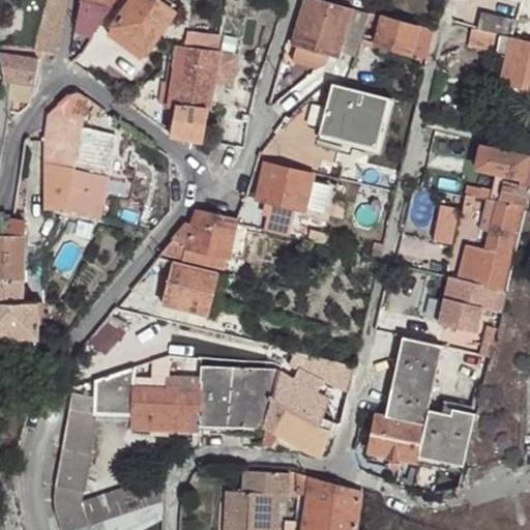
[(45,0),(40,17),(61,21),(64,0),(45,0)]
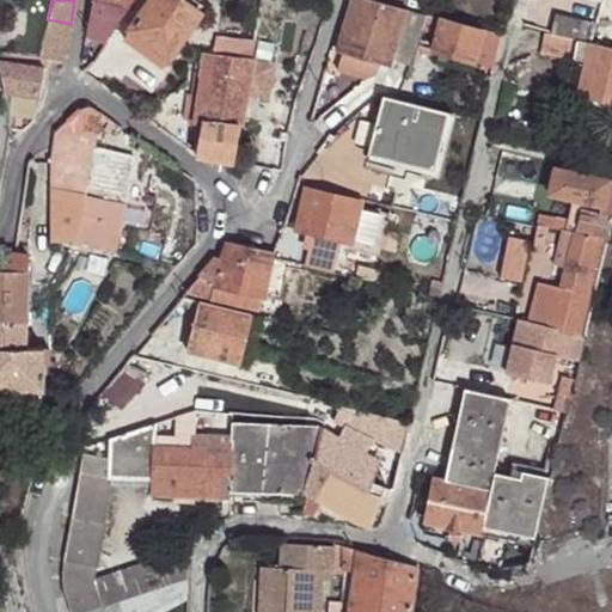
[(92,0),(85,36),(103,41),(133,0),(92,0)]
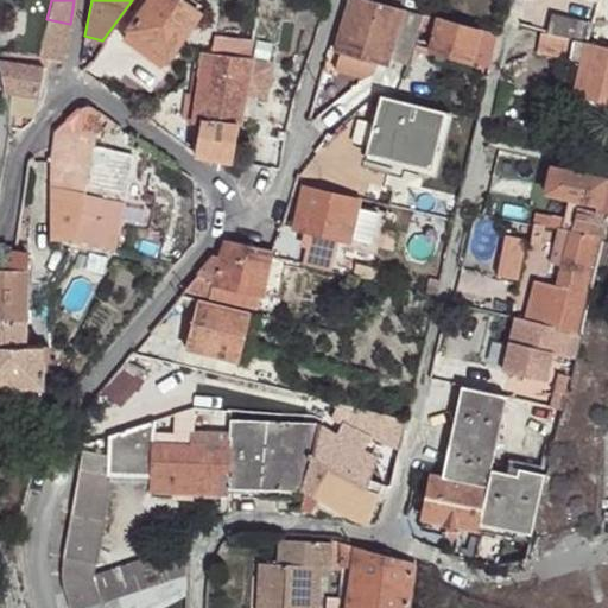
[(151,0),(124,40),(163,68),(201,14),(179,0),(151,0)]
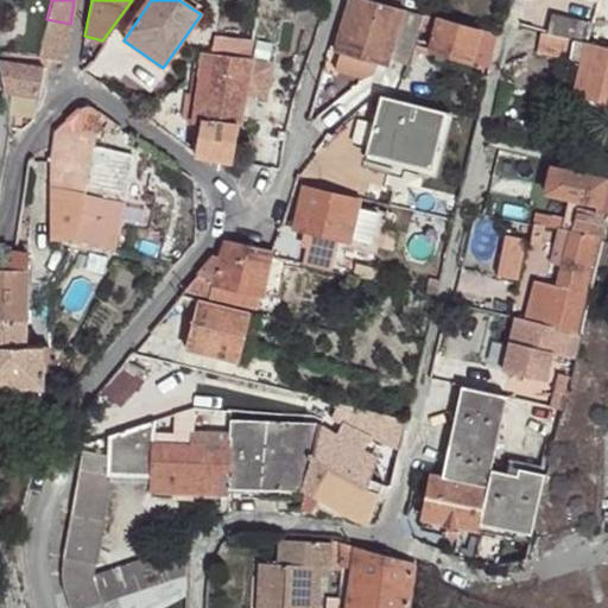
[(409,64),(424,18),(363,0),(352,0),(337,55),(343,56),(379,67),(388,69),(392,59),(409,64)]
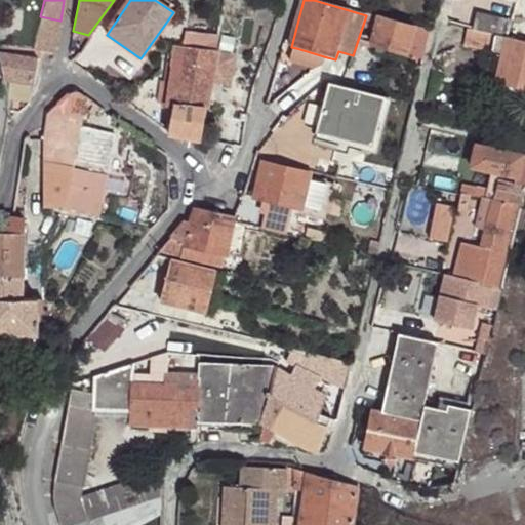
[(494,35),(505,37),(509,19),(474,10),(470,29),(494,35)]
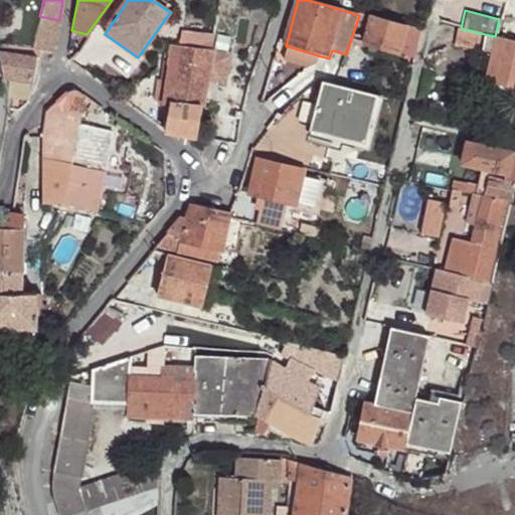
[(37,50),(53,52),(59,20),(39,16),(32,50),(37,50)]
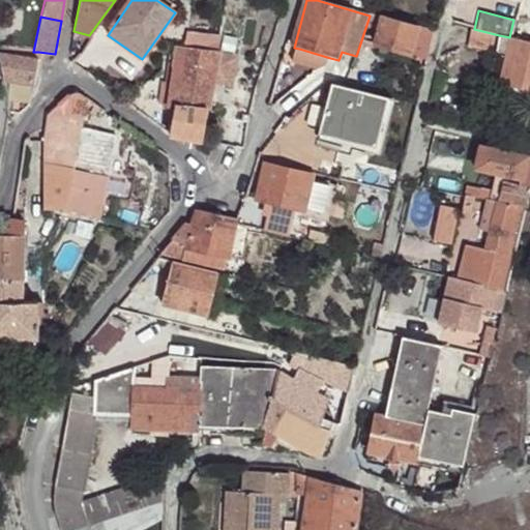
[(434,31),(382,17),(378,29),(374,45),(411,53),(428,58),(434,31)]
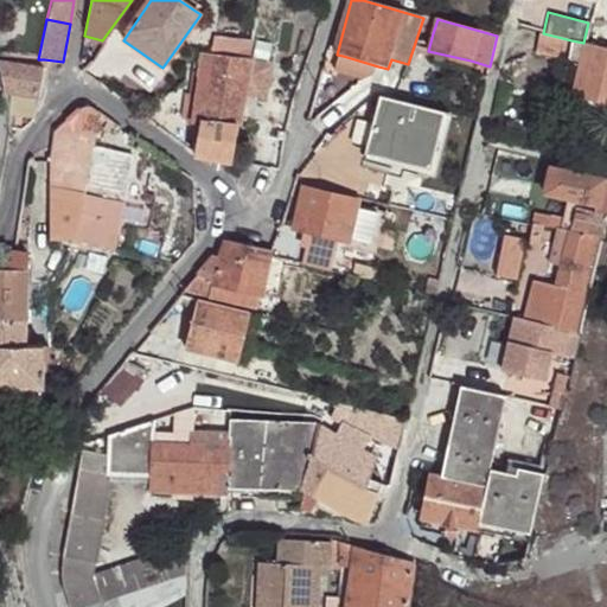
[(572,40),(543,33),(541,32),(536,52),(568,59),(572,40)]
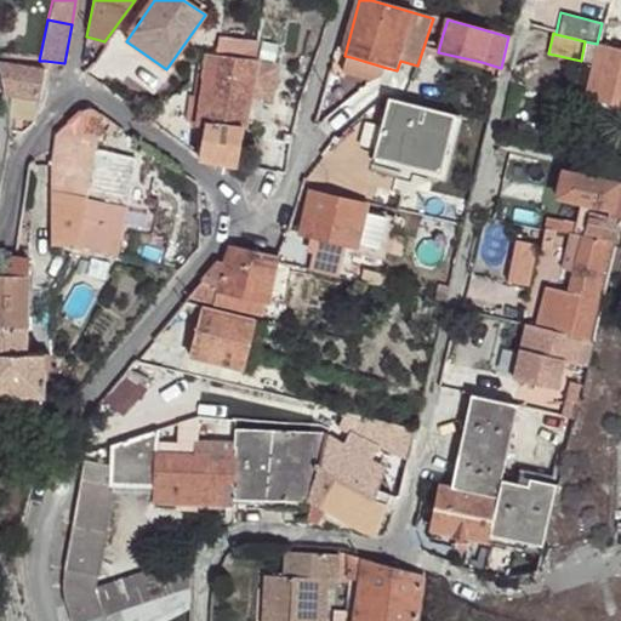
[(205,124),(243,127),(246,95),(271,97),(274,60),(251,57),(254,41),(216,38),(215,53),(208,53),(200,110),(188,109),(187,119),(205,124)]
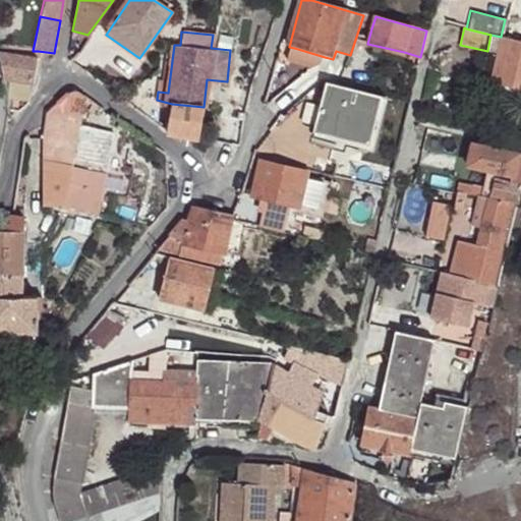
[(520,42),(501,37),(490,35),(487,51),(499,54),(493,81),(501,82),(517,87),(520,87),(520,42)]
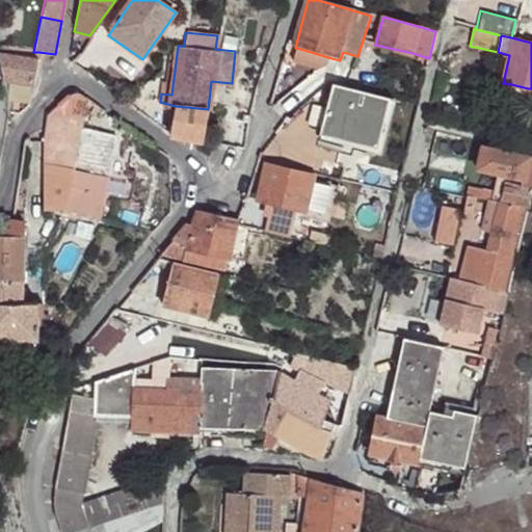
[(37,59),(38,52),(33,52),(0,47),(0,65),(3,81),(8,81),(7,90),(31,94),(33,86),(37,59)]
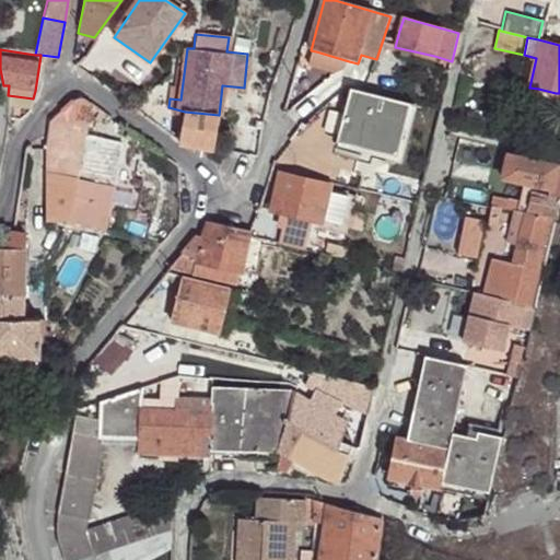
[(349,61),(316,51),(311,66),(338,73),(347,69),(349,61)]
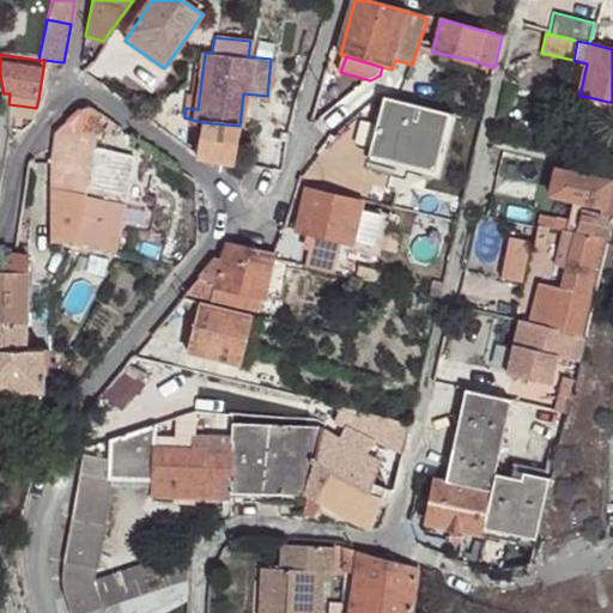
[(605,114),(608,102),(589,97),(586,109),(605,114)]
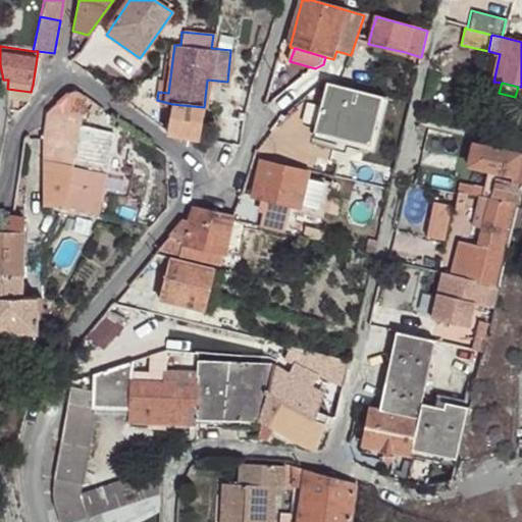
[(369,146),(381,99),(327,85),(324,98),(320,113),(315,132),(369,146)]
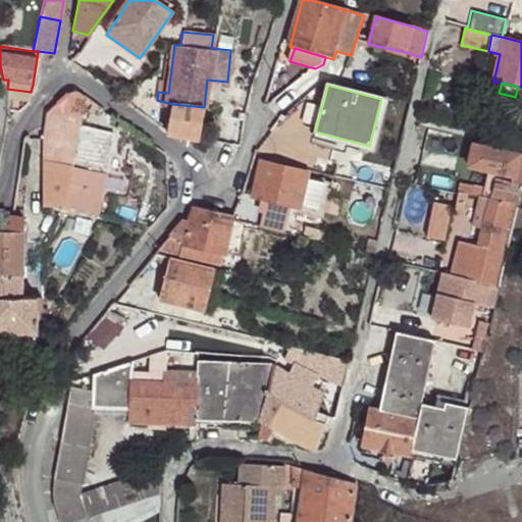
[(29,99),(31,92),(7,89),(8,110),(14,110),(14,96),(29,99)]
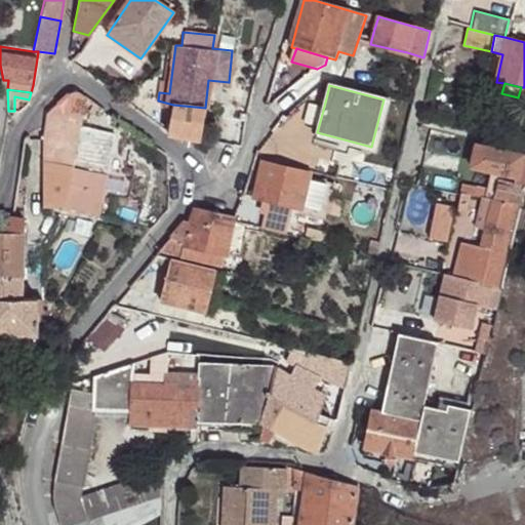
[(44,113),(40,160),(68,165),(75,129),(81,93),(78,91),(70,91),(44,113)]
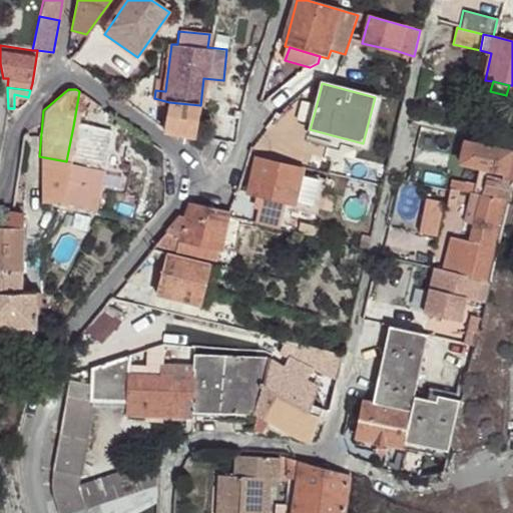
[(315,111),(319,96),(306,93),(302,108),(315,111)]
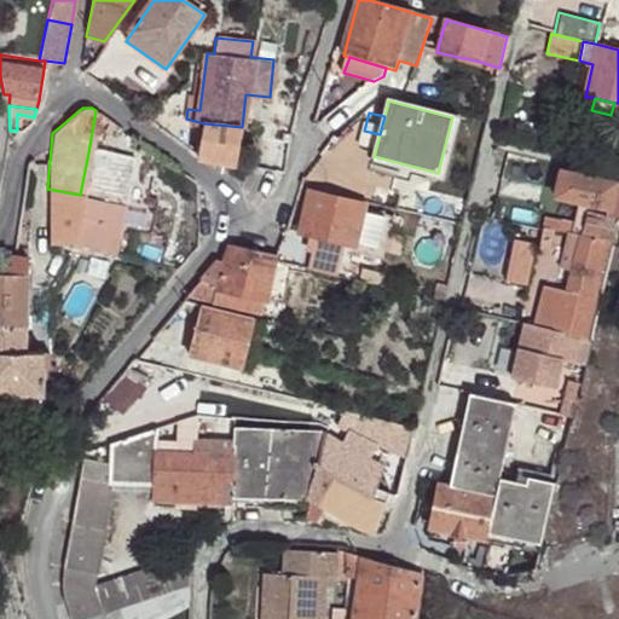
[(200,157),(238,166),(242,127),(204,123),(200,157)]
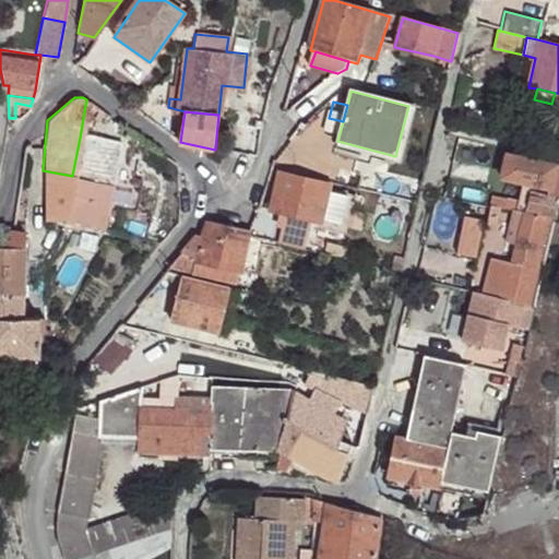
[(253,129),(263,130),(266,119),(256,118),(253,129)]
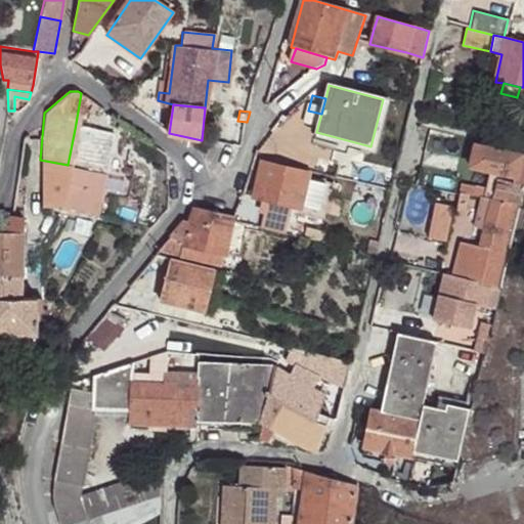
[(73,214),(105,218),(110,193),(127,197),(131,170),(115,165),(120,138),(75,129),(68,165),(59,208),(74,212),(73,214)]
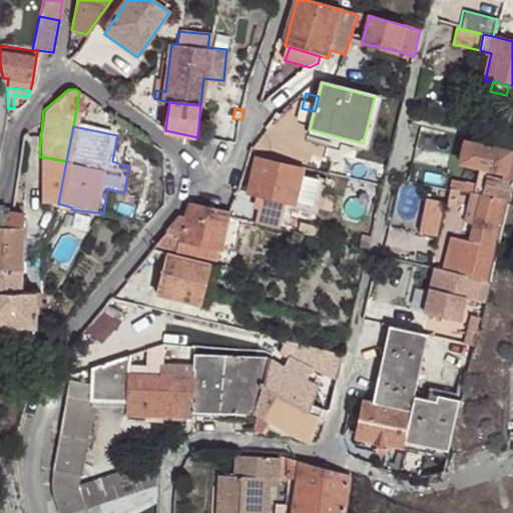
[(512,176),(504,174),(509,152),(464,143),(460,164),(481,168),(478,185),(452,179),(450,188),(461,190),(470,193),(480,195),(497,199),(506,201),(512,176)]
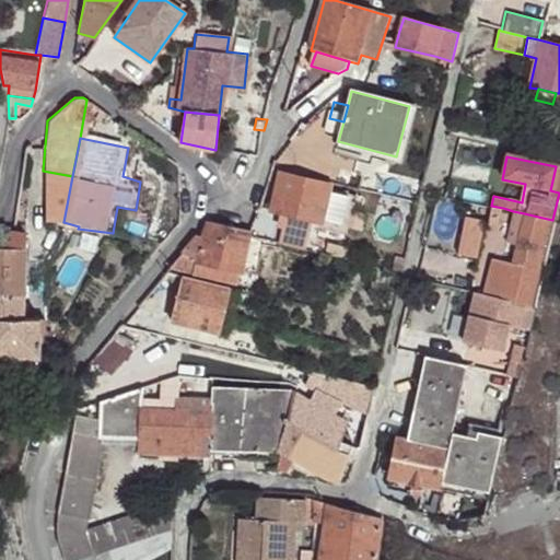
[(559,193),(559,188),(559,162),(557,162),(556,166),(550,190),(559,193)]
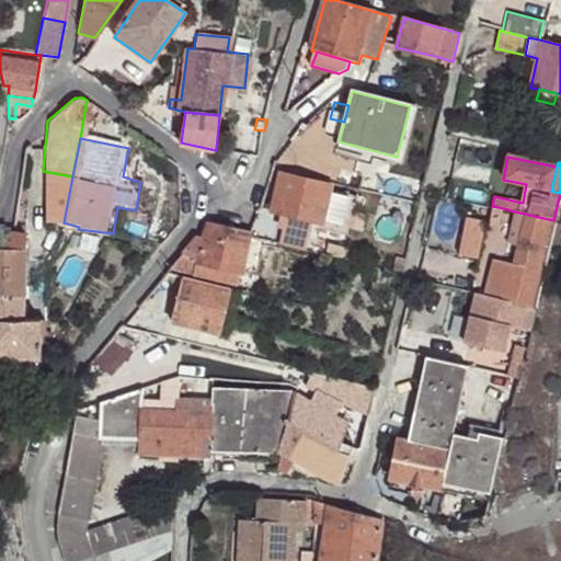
[(72,176),(43,171),(37,197),(42,201),(42,225),(64,225),(64,222),(72,176)]
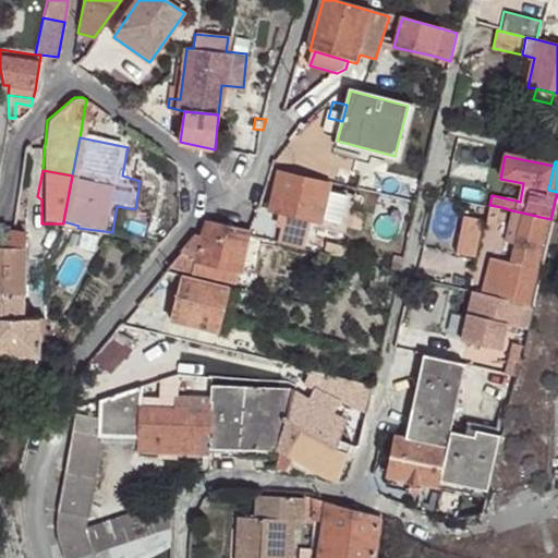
[(318,226),(344,231),(354,193),(280,174),(271,209),(287,213),(313,219),(318,220),(318,226)]
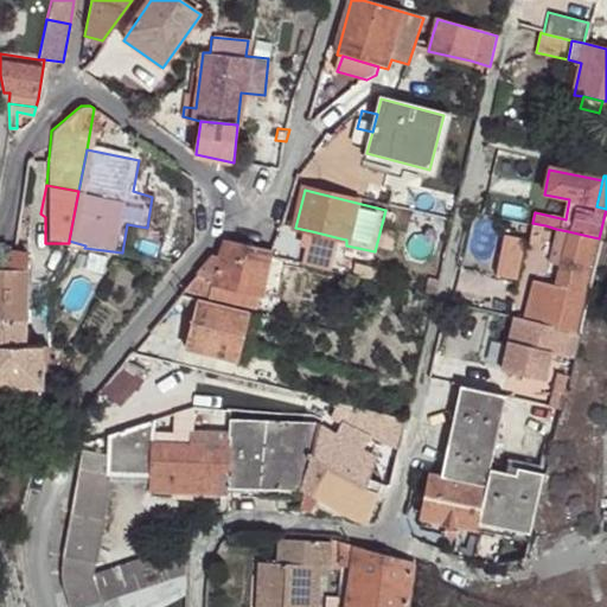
[(532,223),(531,227),(529,244),(541,248),(545,225),(532,223)]
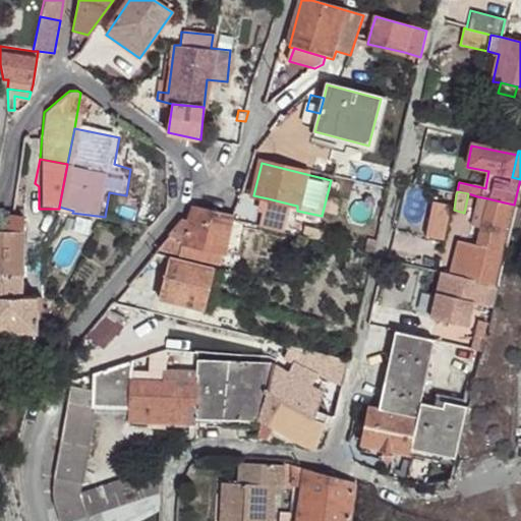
[(471,229),(479,231),(487,198),(477,196),(471,229)]
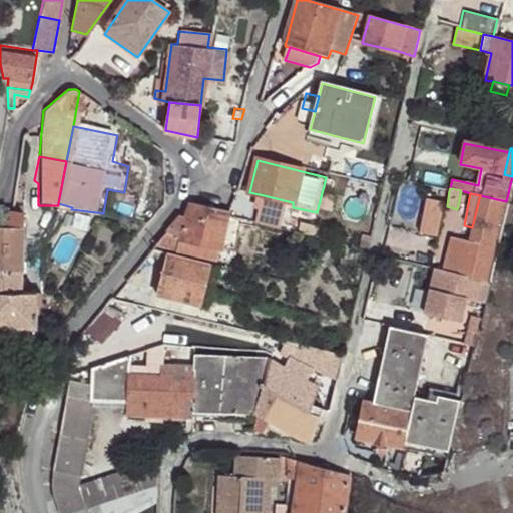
[(288,201),(264,195),(257,222),(280,228),(288,201)]
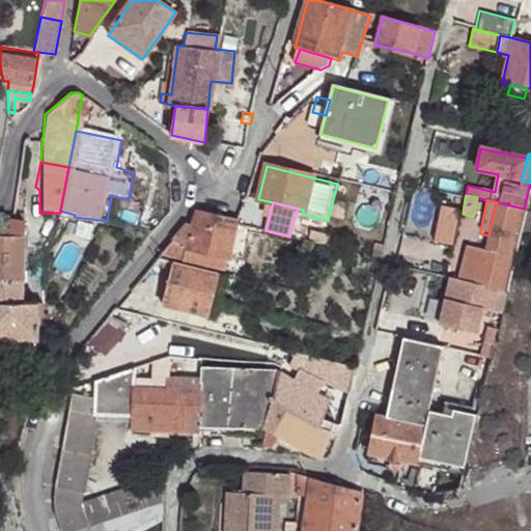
[(466,245),(457,281),(496,290),(500,272),(506,244),(514,206),(497,202),(488,235),(485,250),(466,245)]
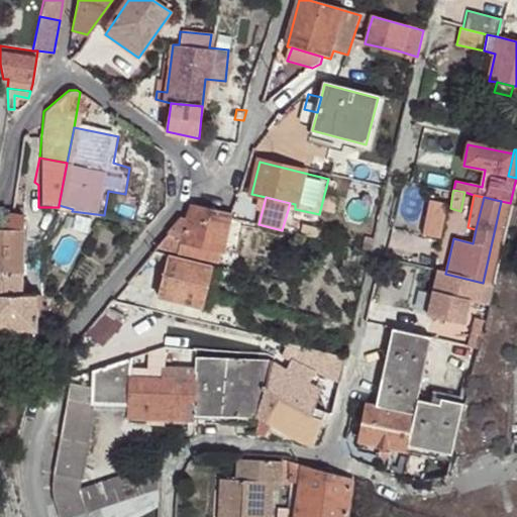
[(429,201),(421,234),(440,239),(448,205),(429,201)]
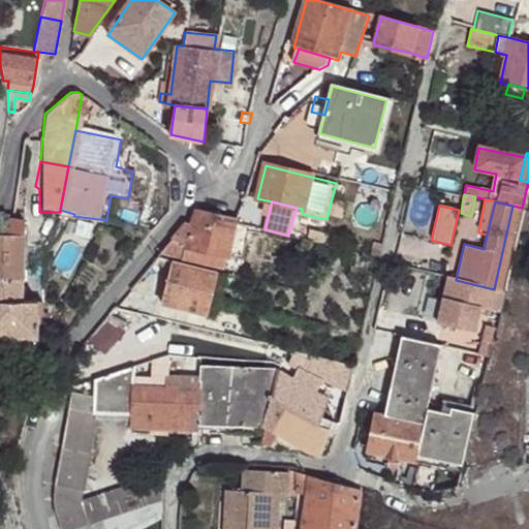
[(514,245),(522,208),(512,206),(504,243),(514,245)]
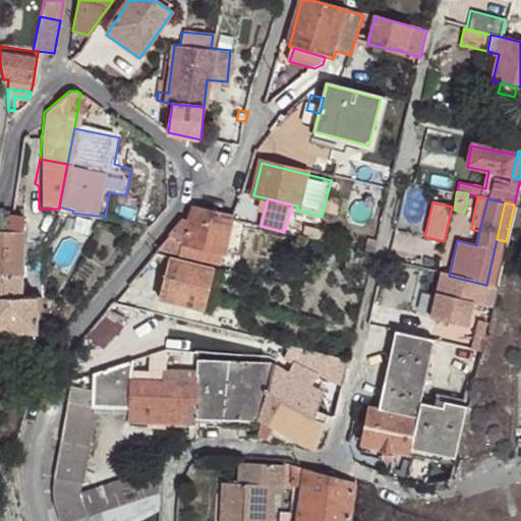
[(189,222),(184,240),(183,243),(199,248),(226,252),(233,220),(233,216),(231,215),(194,206),(189,222)]
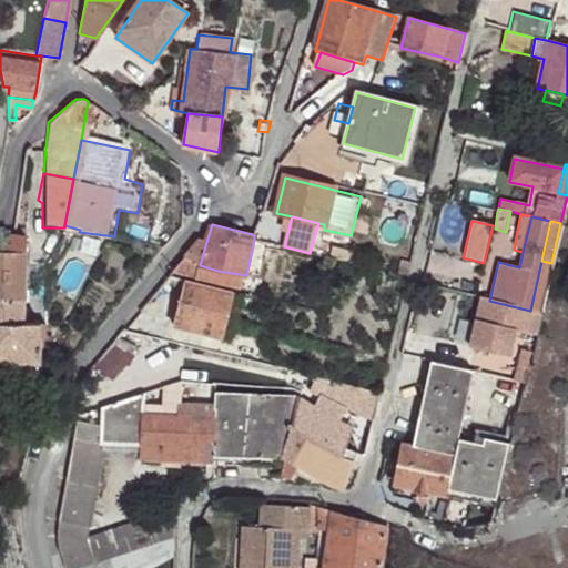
[(13,229),(9,252),(24,252),(24,230),(13,229)]
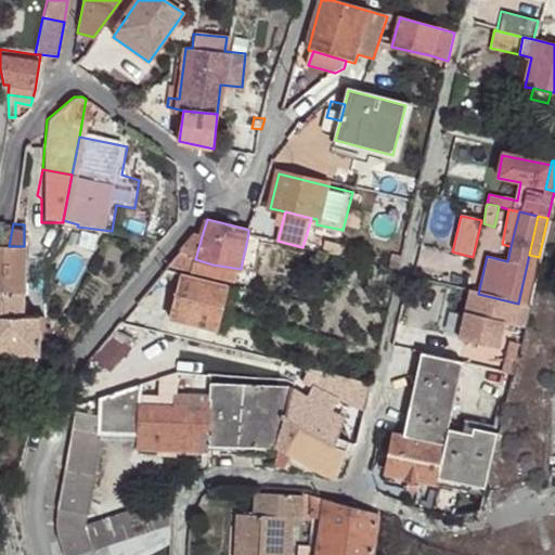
[(193,234),(181,248),(196,256),(202,236),(193,234)]
